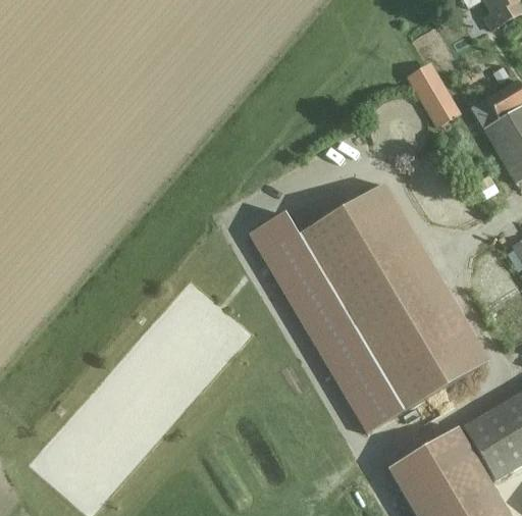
[(516,0),(473,0),(474,1),(476,0),(483,0),(489,12),(483,16),(489,28),(521,10),(516,0)]
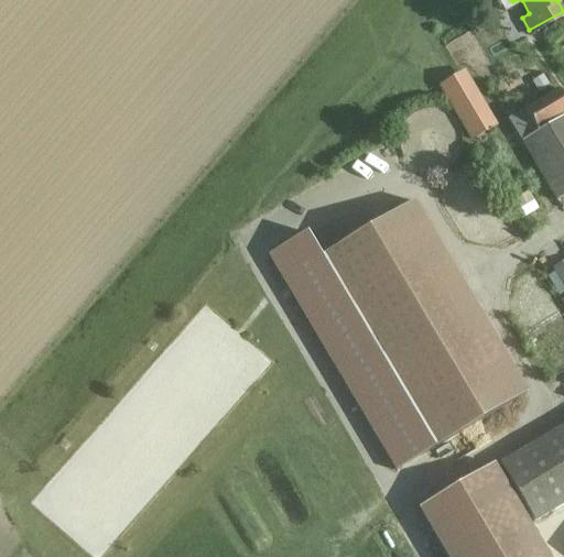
[(563,189),(563,94),(557,84),(507,113),(514,126),(503,132),(510,143),(520,137),(555,195),(563,189)]
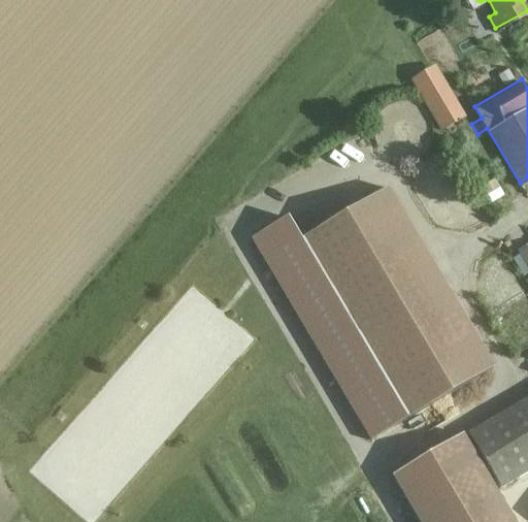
[(370,436),(493,363),(387,184),(299,236),(286,214),(251,234),(370,436)]
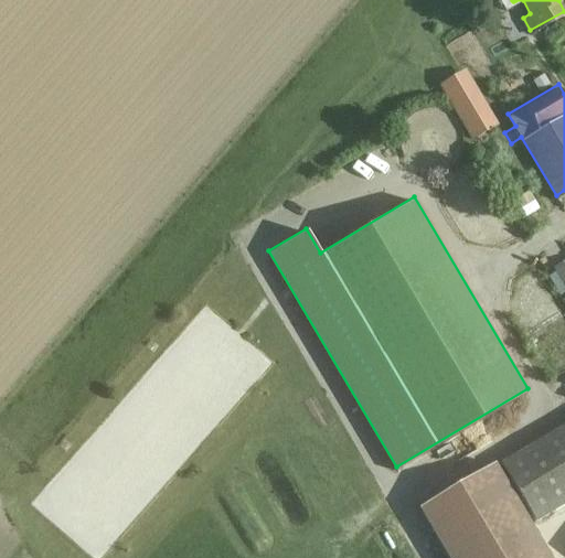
[(564,256),(552,265),(564,286),(564,256)]
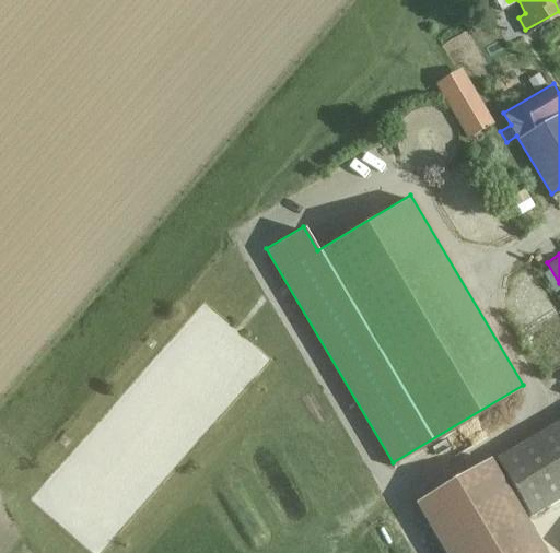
[(559,317),(559,302),(558,298),(547,305),(556,320),(559,317)]
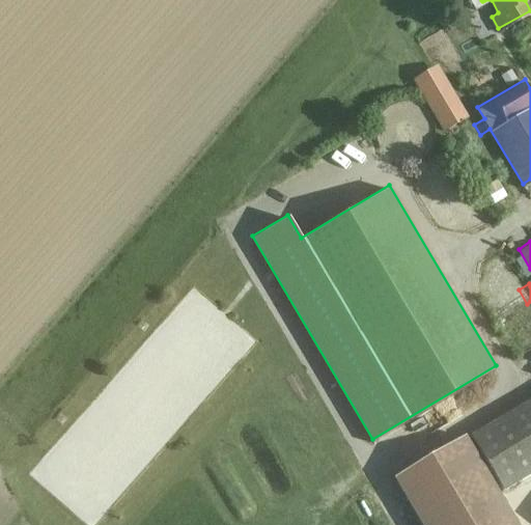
[(530,469),(530,395),(470,433),(502,487),(530,469)]
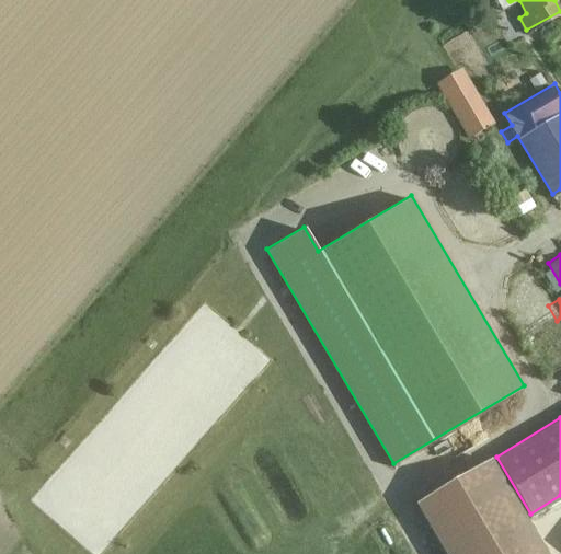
[(415,501),(446,553),(547,553),(490,457),(415,501)]
